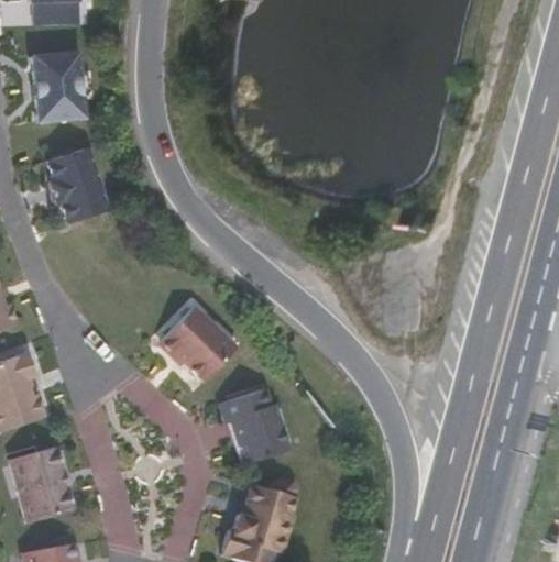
[(34,6),(35,24),(81,23),(80,4),(85,0),(29,0),(29,6),(34,6)]
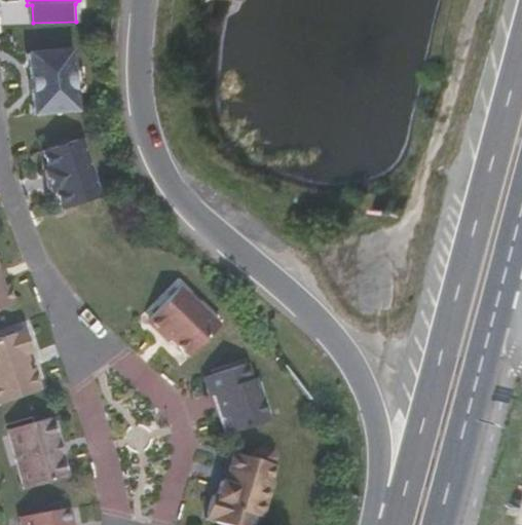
[(37,115),(81,111),(79,89),(80,89),(81,89),(82,88),(83,88),(84,87),(84,86),(85,85),(85,84),(86,84),(86,83),(86,82),(86,81),(86,80),(87,79),(86,79),(86,78),(86,77),(86,76),(85,75),(85,74),(84,73),(83,72),(82,71),(81,71),(80,70),(79,70),(78,70),(75,48),(32,52),(37,115)]
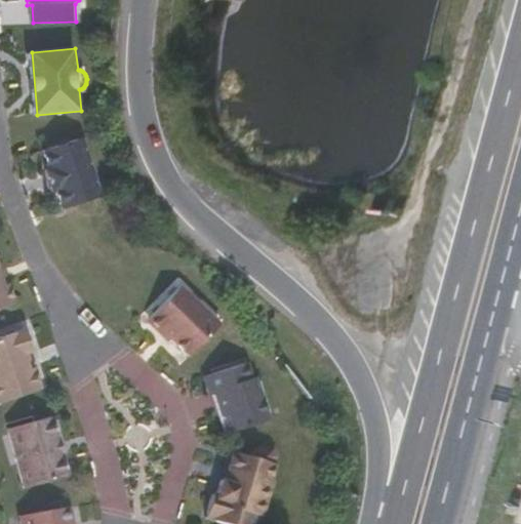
[(54,178),(58,190),(65,208),(104,196),(94,167),(90,169),(87,159),(90,154),(86,143),(81,139),(80,138),(45,150),(51,168),(54,178)]
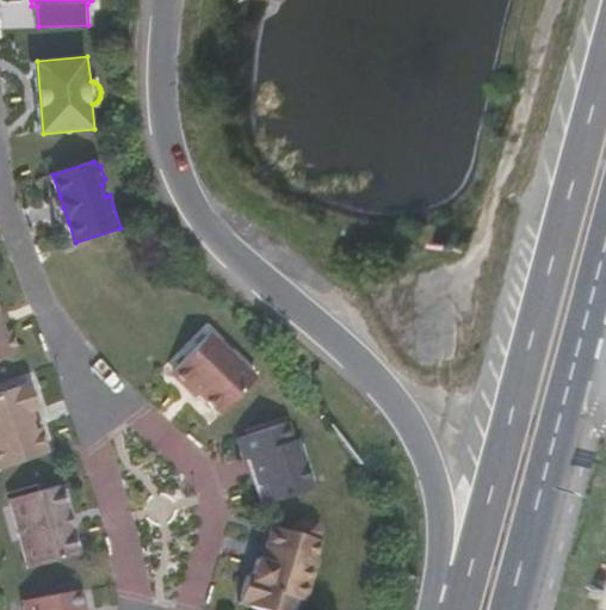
[(68,221),(63,208),(60,196),(55,197),(63,222),(68,221)]
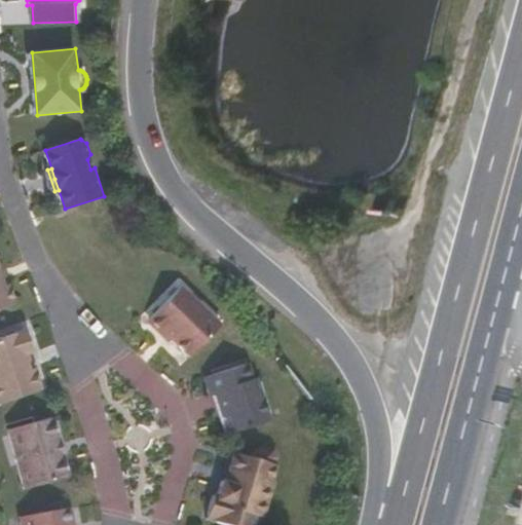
[(10,283),(5,268),(0,270),(6,285),(10,283)]
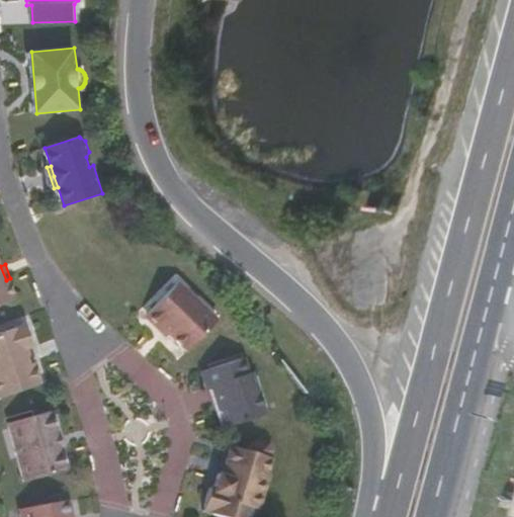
[(6,280),(0,266),(0,265),(0,304),(18,297),(10,278),(6,280)]
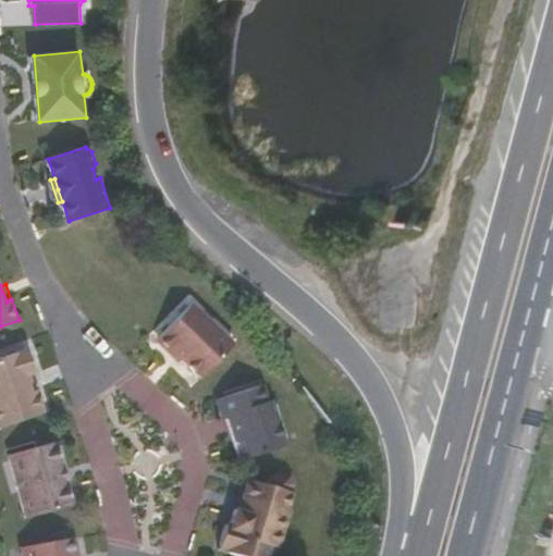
[(184,357),(205,375),(236,343),(195,303),(162,335),(162,342),(169,348),(175,348),(184,357)]
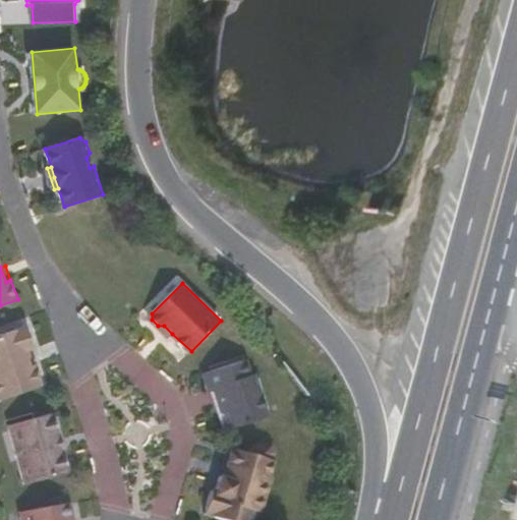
[(35,347),(27,326),(0,335),(0,399),(44,385),(37,363),(32,365),(26,350),(32,348),(35,347)]
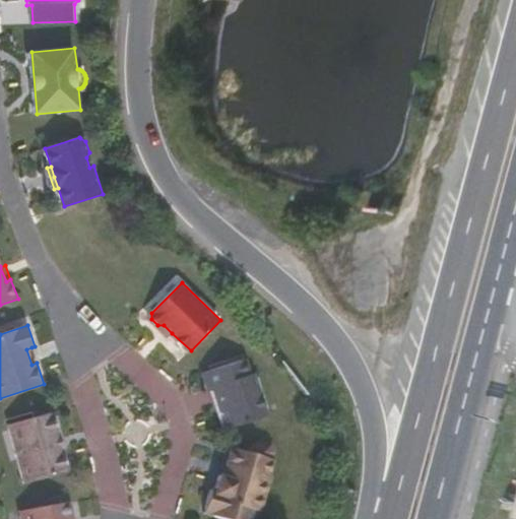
[(170,335),(172,333),(164,325),(157,325),(170,335)]
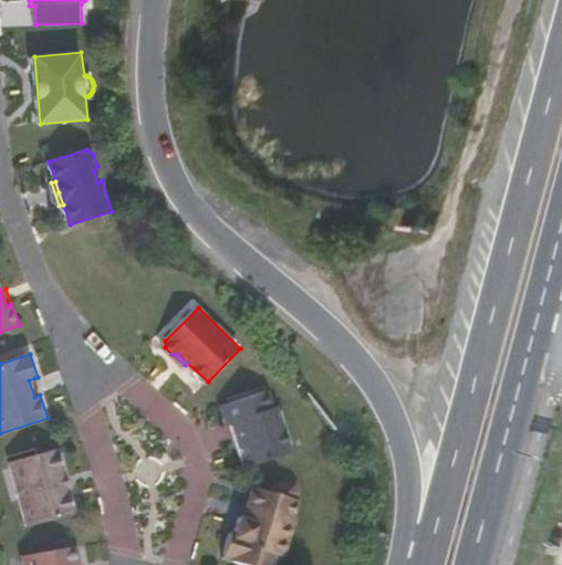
[(40,395),(34,378),(29,380),(34,397),(40,395)]
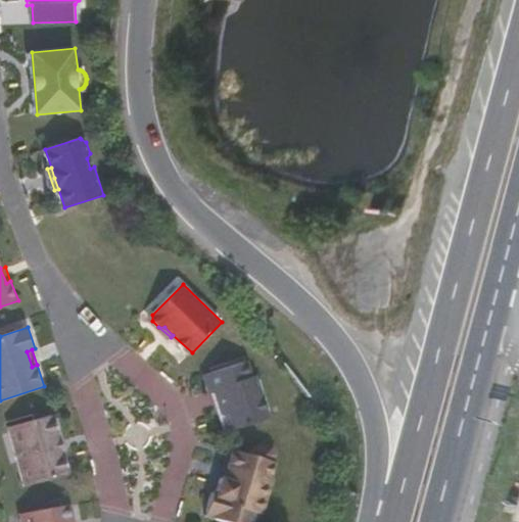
[(256,375),(253,376),(248,361),(205,376),(217,408),(221,407),(230,432),(272,418),(256,375)]
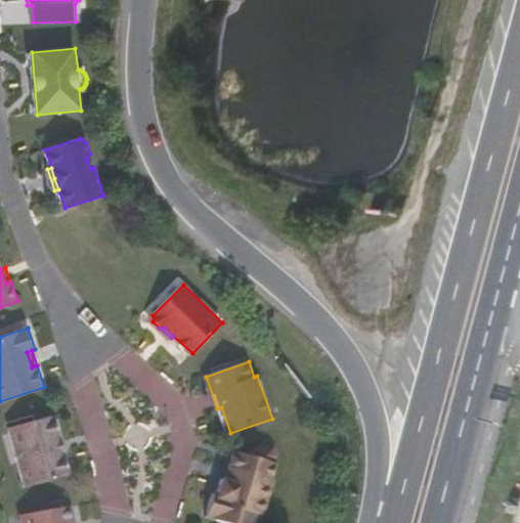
[(25,487),(71,474),(54,415),(8,428),(25,487)]
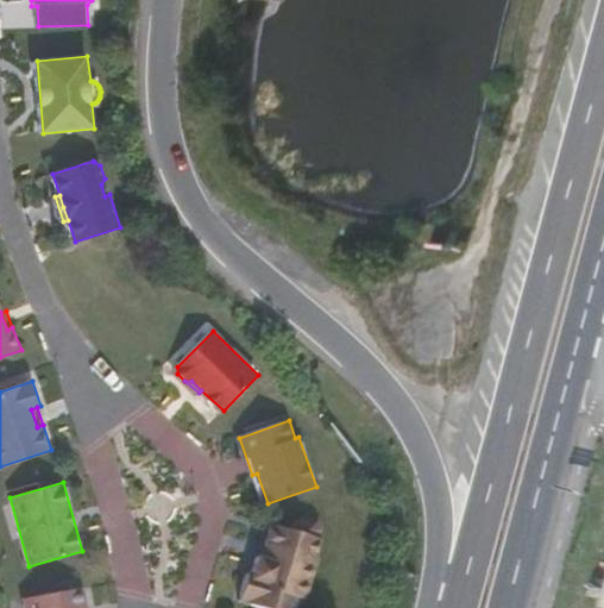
[(255,597),(253,603),(269,607),(294,607),(299,595),(302,596),(320,538),(319,538),(321,530),(318,522),(307,519),(300,522),(297,531),(275,525),(264,558),(259,557),(253,575),(249,572),(243,593),(255,597)]
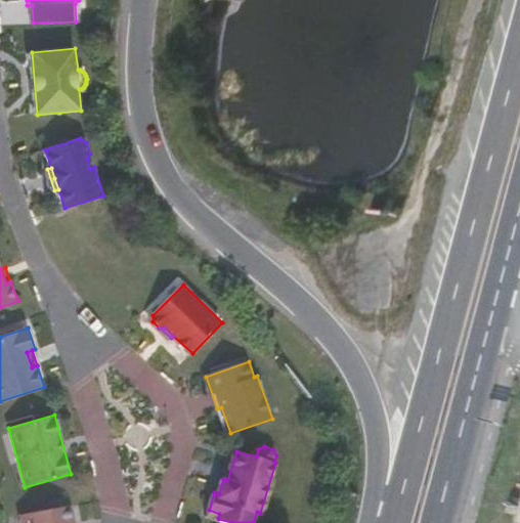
[(24,514),(26,522),(75,522),(77,520),(75,505),(24,514)]
